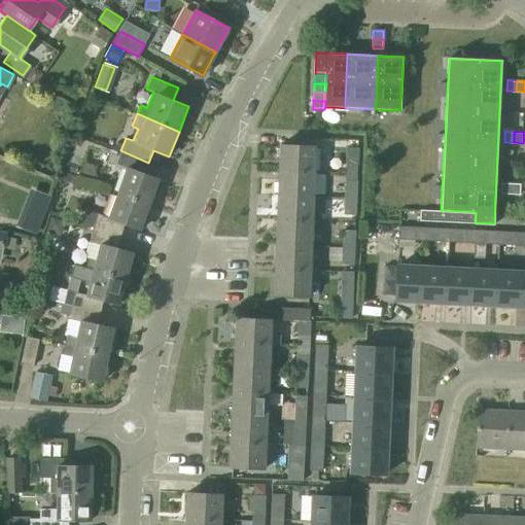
[(279,170),(315,171),(316,145),(280,144),(279,170)]
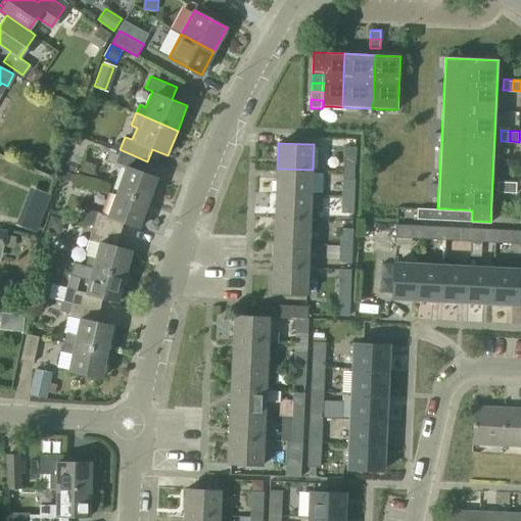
[(345,145),(344,162),(356,163),(357,146),(345,145)]
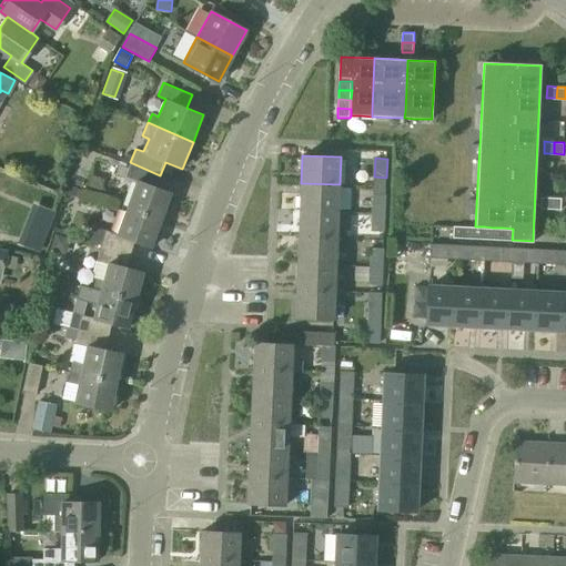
[(127,208),(162,220),(172,192),(155,187),(160,175),(130,162),(124,175),(137,180),(127,208)]
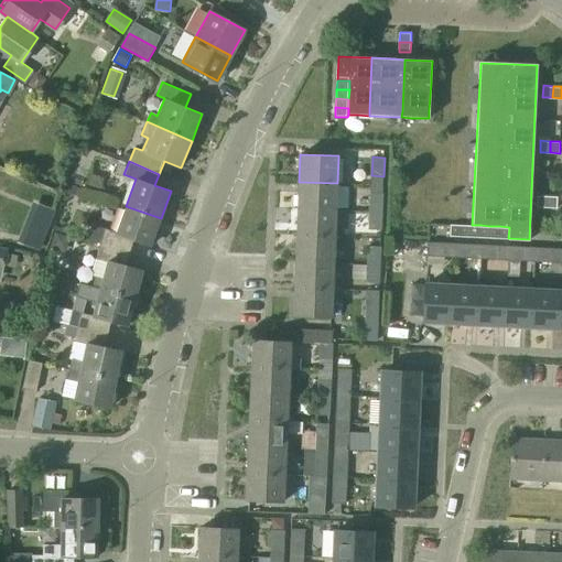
[(84,176),(73,172),(71,181),(80,184),(84,176)]
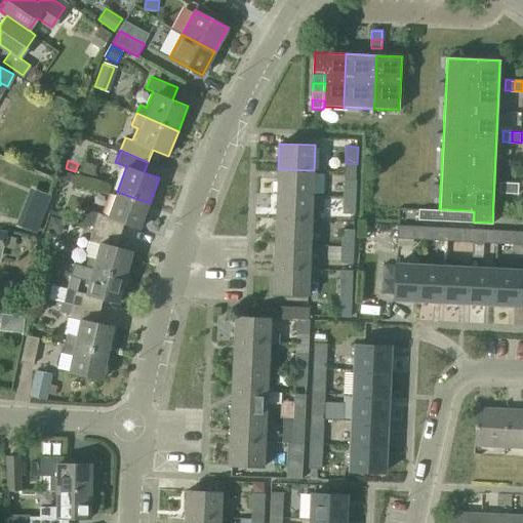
[(277,193),(313,195),(314,170),(278,169),(277,193)]
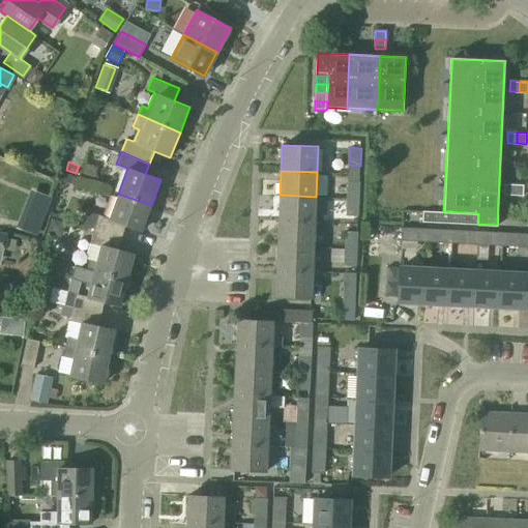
[(76,175),(65,172),(62,179),(72,183),(76,175)]
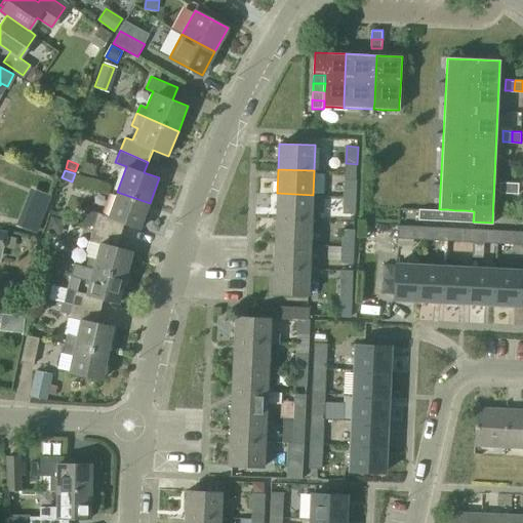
[(345,196),(356,196),(357,179),(346,178),(345,196)]
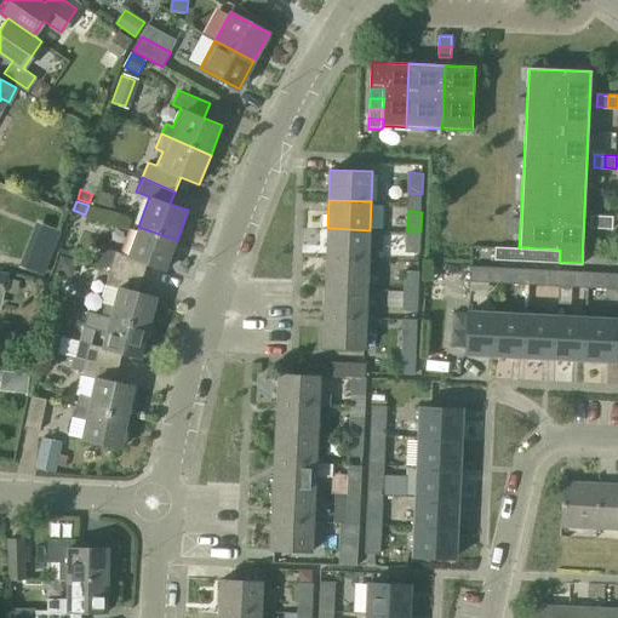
[(591,215),(590,227),(601,227),(602,215),(591,215)]
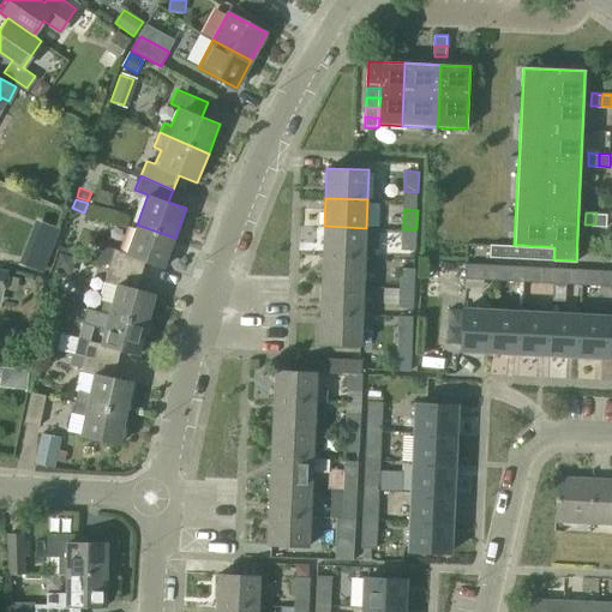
[(597,213),(595,225),(606,226),(607,214),(597,213)]
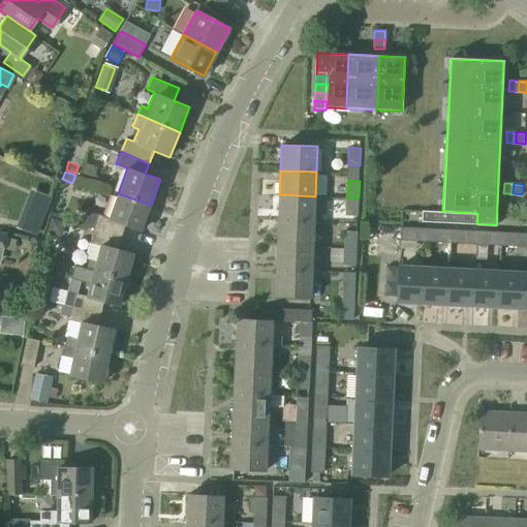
[(94,227),(121,236),(125,223),(142,229),(151,205),(118,193),(107,218),(98,214),(87,211),(83,223),(94,227)]
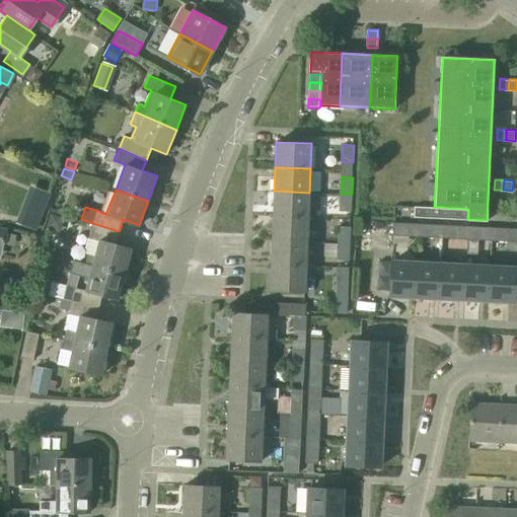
[(273,216),(307,217),(309,193),(274,191),(273,216)]
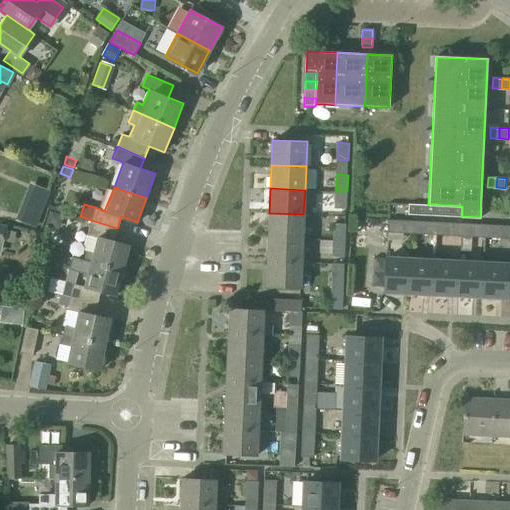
[(347,191),(336,191),(335,207),(346,208),(347,191)]
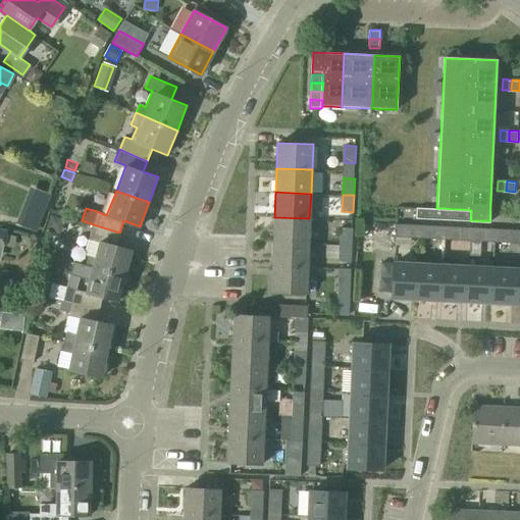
[(45,212),(29,206),(21,224),(38,230),(45,212)]
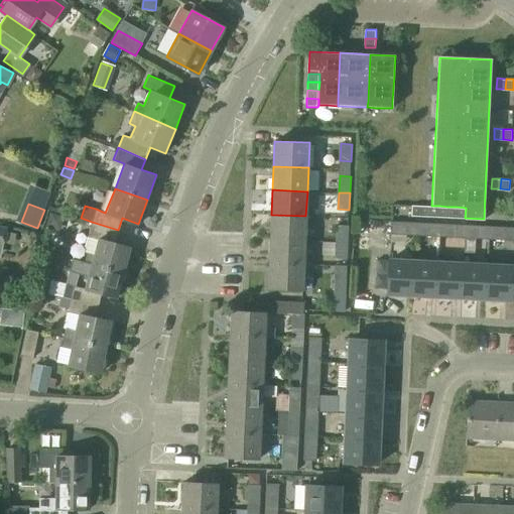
[(411,215),(411,216),(420,216),(421,206),(412,205),(412,206),(411,215)]
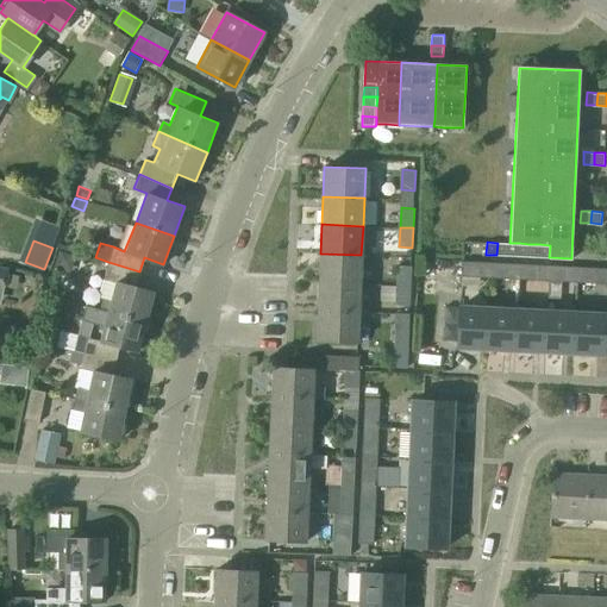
[(498,243),(496,255),(507,255),(508,243),(498,243)]
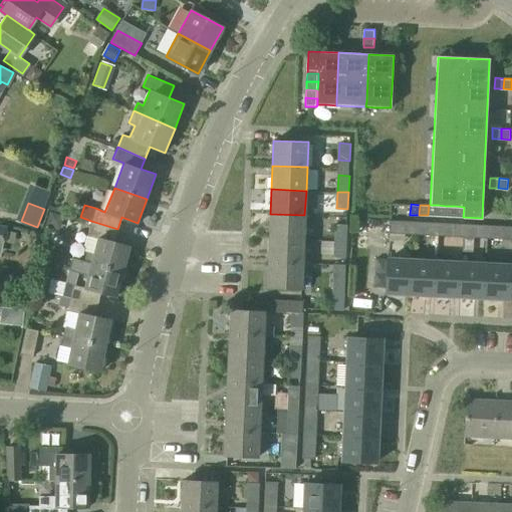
[(429,205),(428,215),(437,216),(438,205),(430,205),(429,205)]
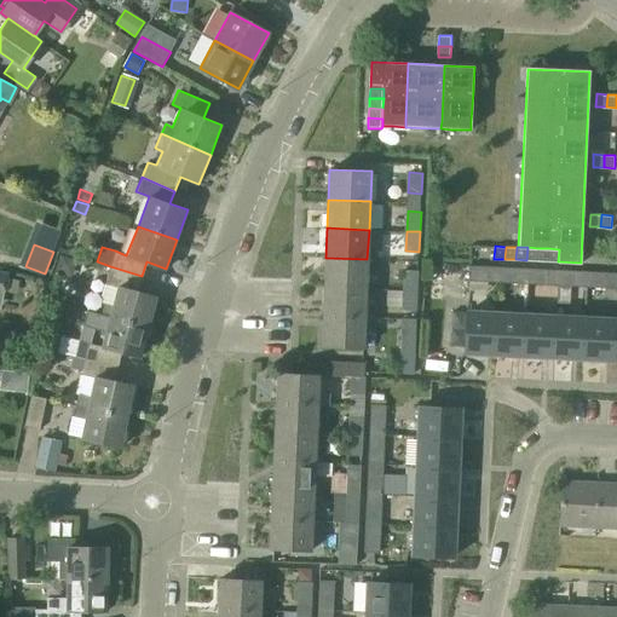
[(528,247),(526,260),(537,260),(537,248),(528,247)]
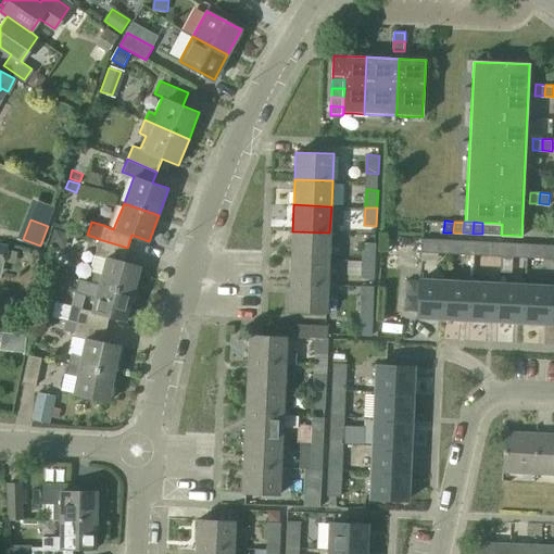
[(482,223),(482,234),(492,235),(492,223),(482,223)]
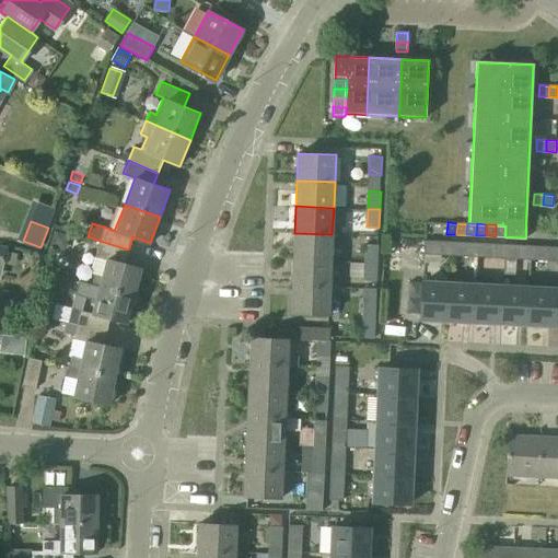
[(496,224),(496,236),(504,236),(506,225),(496,224)]
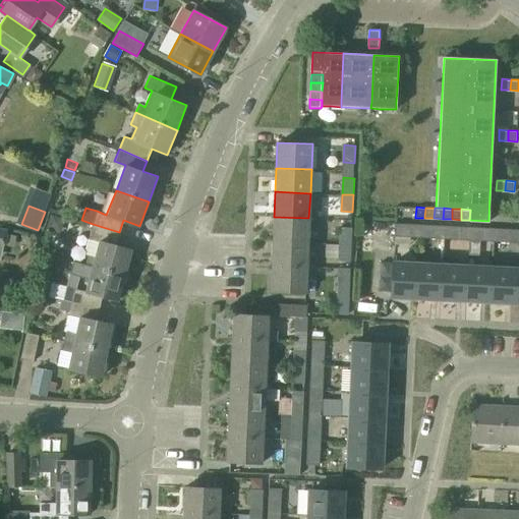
[(273,241),(307,242),(308,218),(274,217),(273,241)]
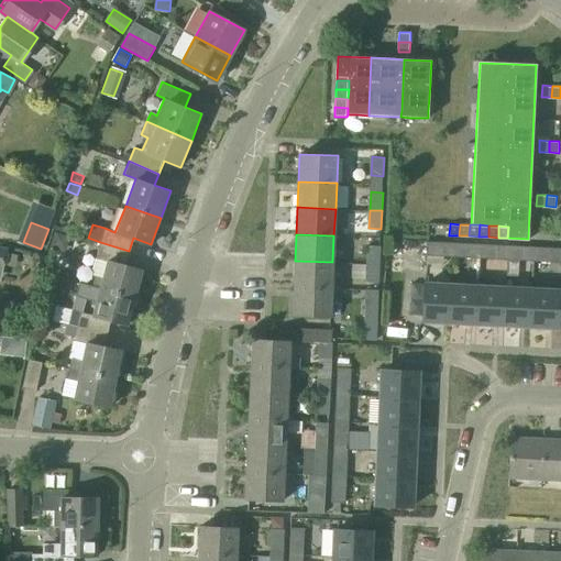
[(427,254),(454,256),(454,242),(428,240),(427,254)]
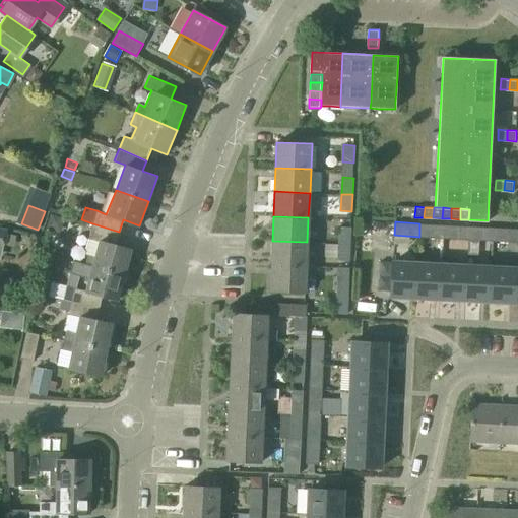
[(88,254),(86,264),(92,265),(125,274),(132,248),(116,243),(119,232),(92,223),(88,236),(100,240),(94,256),(88,254)]
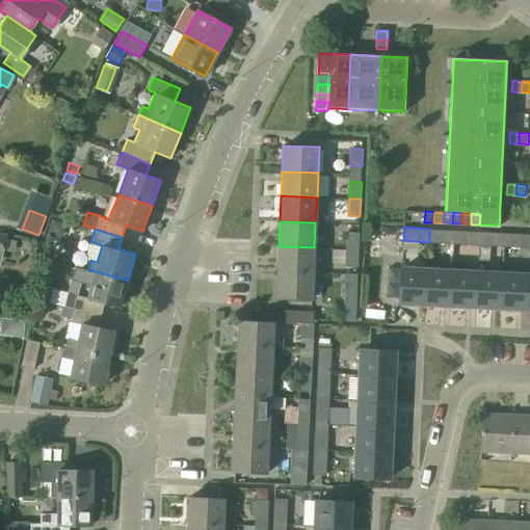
[(429,229),(429,242),(454,243),(455,230),(429,229)]
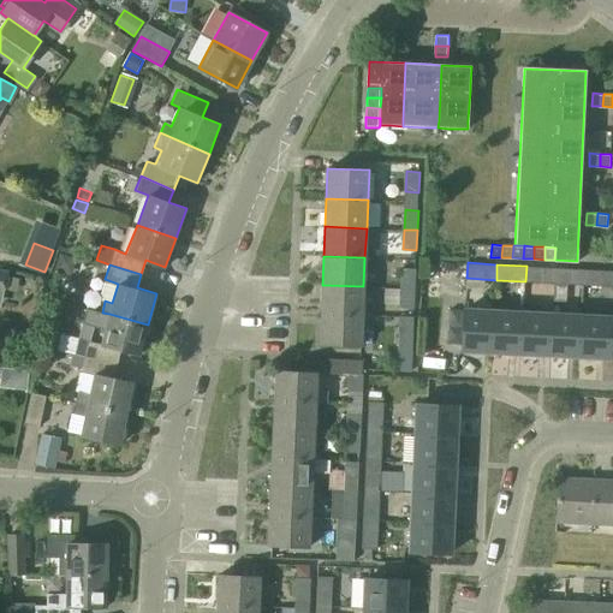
[(527,266),(525,281),(554,283),(555,267),(527,266)]
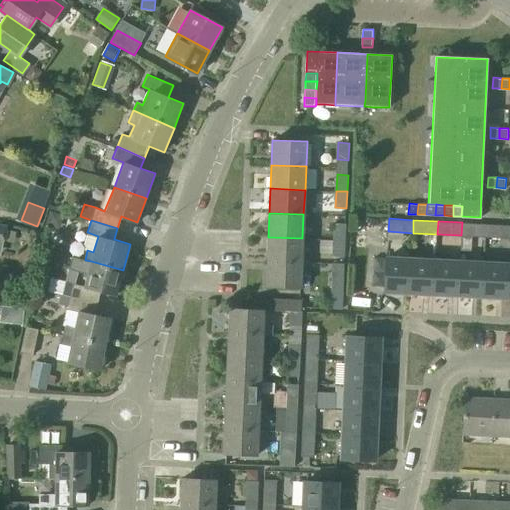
[(0,222),(0,240),(5,241),(9,225),(0,222)]
